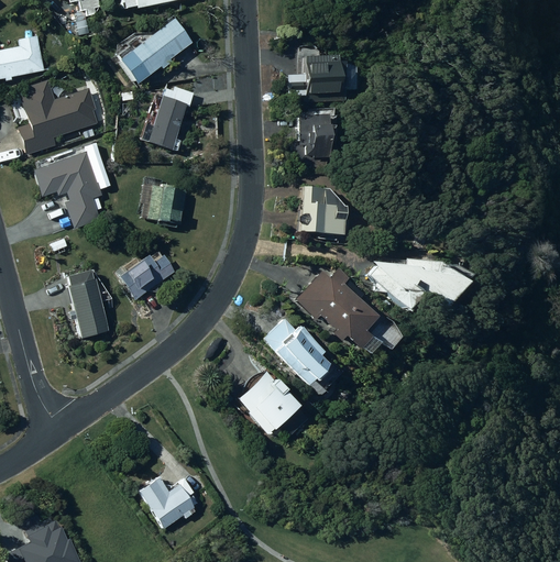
[(72,0),(72,1),(79,0),(83,10),(86,9),(87,14),(97,12),(96,8),(101,6),(99,0),(72,0)]
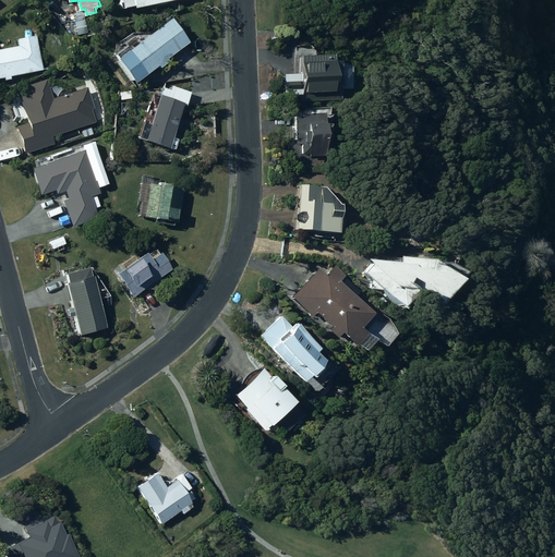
[(170,60),(169,58),(191,40),(173,16),(130,49),(148,73),(159,64),(161,67),(170,60)]
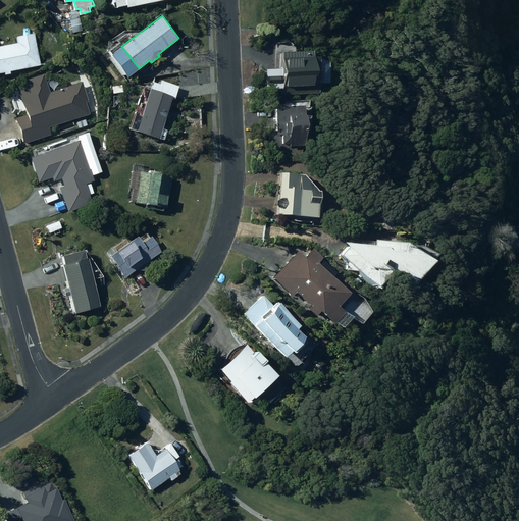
[(18,36),(19,42),(0,46),(0,72),(5,71),(6,73),(11,72),(10,70),(42,64),(36,32),(18,36)]
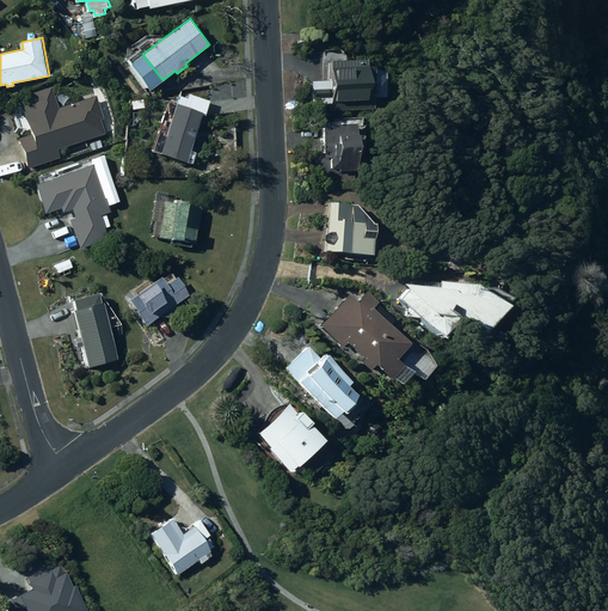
[(332,61),(333,80),(314,80),(315,89),(312,89),(313,97),(315,97),(315,104),(333,104),(333,110),(374,108),(374,84),(387,84),(387,71),(374,71),(374,66),(367,66),(367,60),(332,61)]
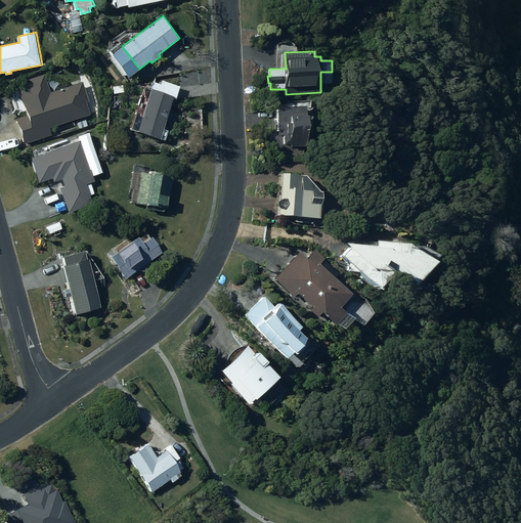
[(28,115),(18,118),(27,143),(53,134),(51,127),(92,114),(88,101),(90,100),(84,81),(51,92),(45,74),(28,79),(29,82),(17,85),(28,115)]
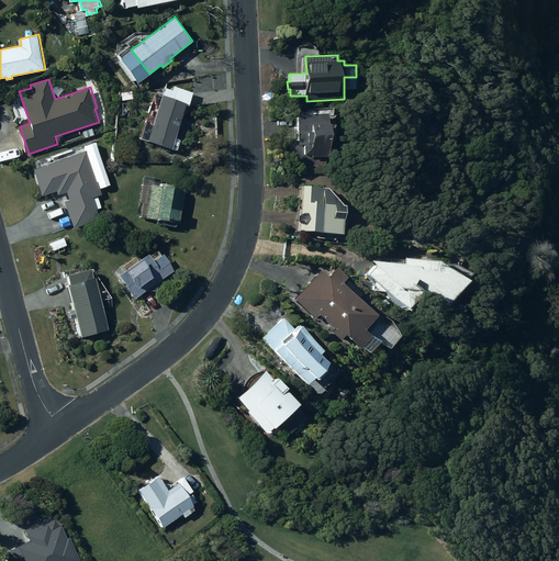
[(163,94),(147,141),(172,148),(178,149),(181,139),(176,137),(187,104),(190,105),(194,92),(175,86),(174,89),(166,87),(164,94),(163,94)]
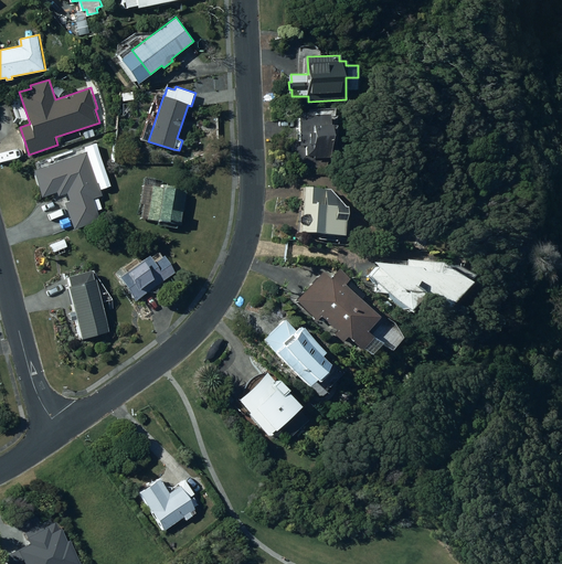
[(135,91),(124,92),(124,100),(136,99),(135,91)]
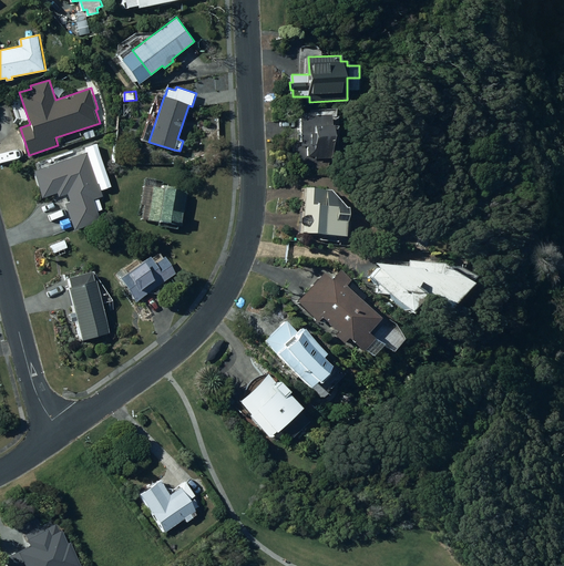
[(300,115),(301,145),(296,145),(296,157),(307,156),(307,164),(315,164),(315,167),(330,166),(330,156),(332,156),(330,114),(314,115),(314,112),(304,113),(304,115),(300,115)]
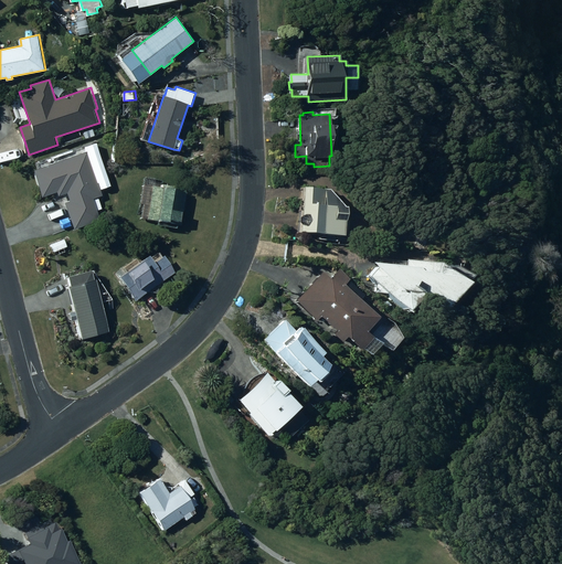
[(98,125),(102,134),(107,131),(105,123),(98,125)]
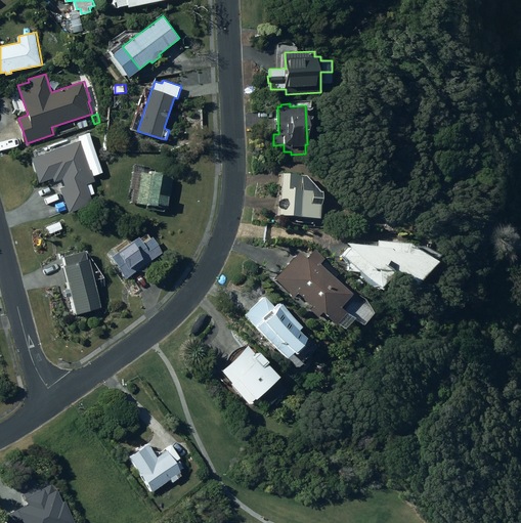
[(87,119),(79,122),(81,128),(90,125),(87,119)]
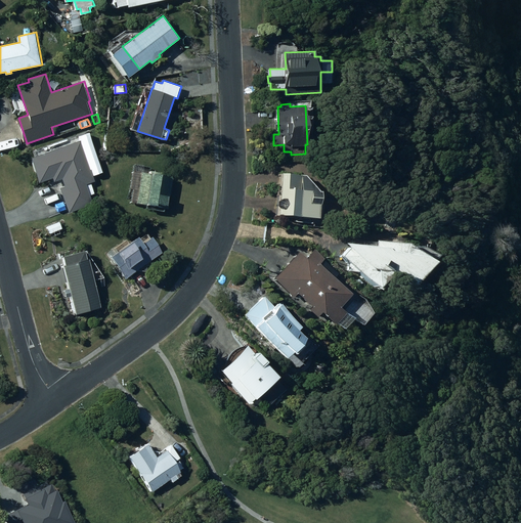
[(79,141),(66,145),(67,147),(55,151),(54,149),(45,154),(45,155),(33,160),(40,179),(54,174),(56,178),(63,175),(69,187),(63,189),(71,209),(90,202),(83,182),(94,179),(90,169),(89,169),(79,141)]
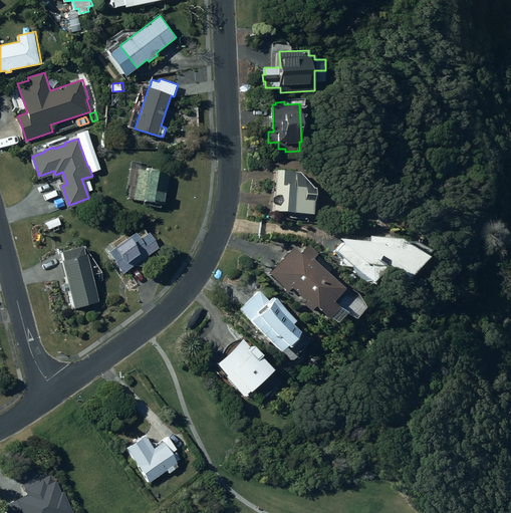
[(147,201),(146,204),(161,207),(162,203),(166,204),(171,174),(158,172),(158,169),(150,168),(149,170),(135,168),(130,198),(147,201)]
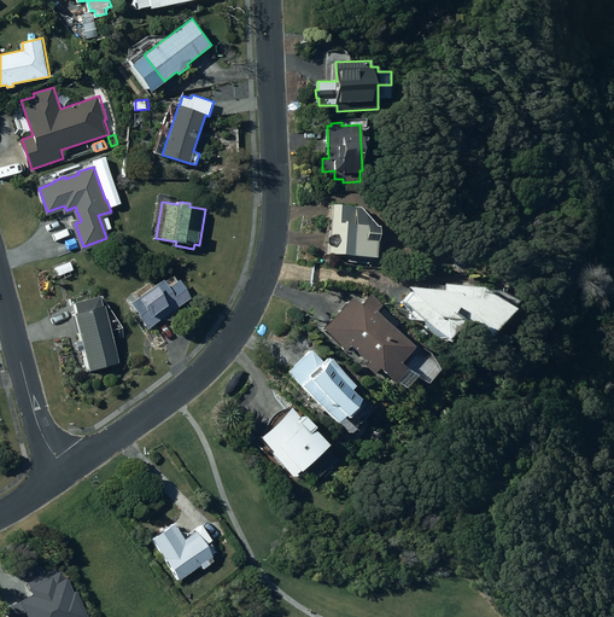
[(328,252),(376,256),(380,225),(378,225),(362,207),(333,204),(328,252)]
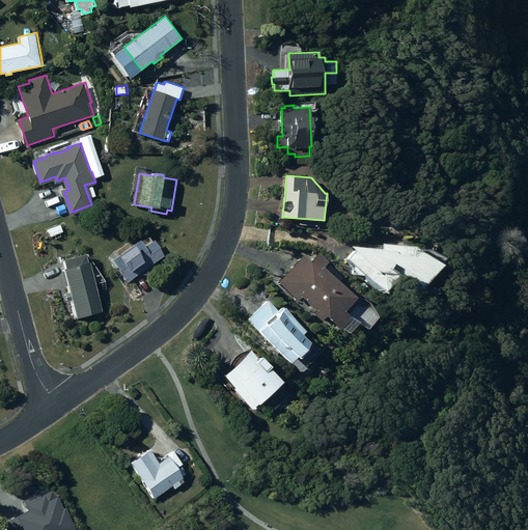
[(61,222),(50,226),(53,232),(64,228),(61,222)]
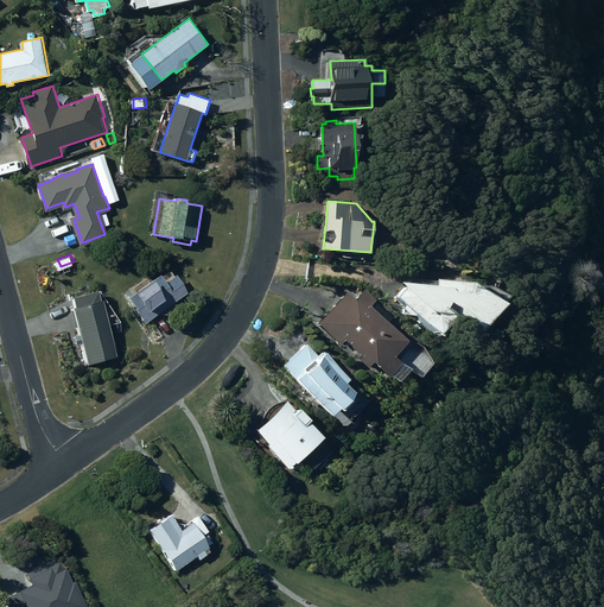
[(161,274),(128,298),(146,323),(190,292),(177,274),(166,282),(161,274)]
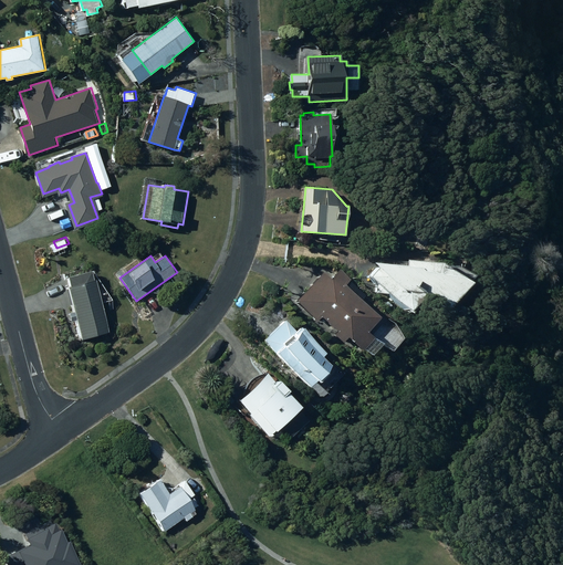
[(378,268),(371,276),(378,283),(377,292),(389,293),(409,311),(425,293),(442,310),(467,282),(444,262),(408,260),(407,265),(372,262),(378,268)]
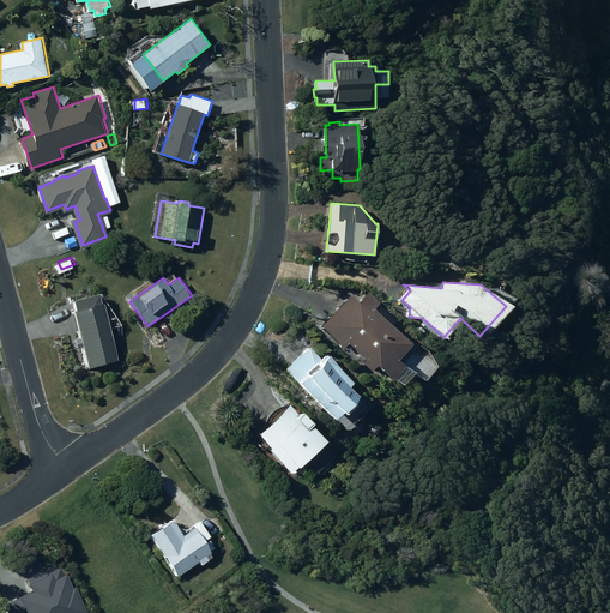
[(380,304),(381,302),(369,292),(360,302),(350,294),(322,325),(326,329),(322,331),(333,341),(336,338),(345,347),(350,342),(368,359),(364,362),(374,370),(379,365),(396,379),(397,378),(404,385),(415,373),(400,360),(415,343),(393,325),(398,320),(380,304)]
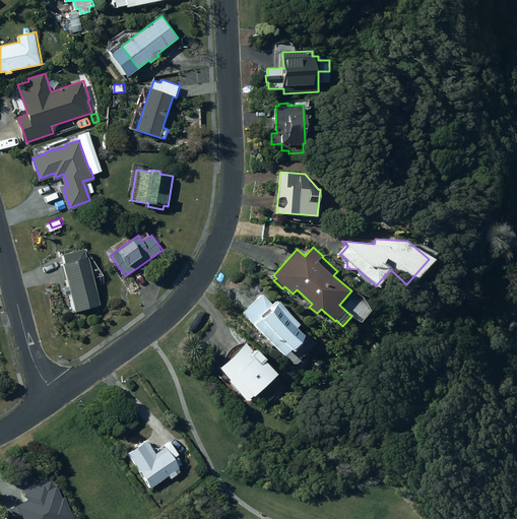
[(64,263),(62,263),(68,286),(65,287),(67,295),(70,294),(75,311),(101,305),(87,257),(85,257),(83,249),(62,255),(64,263)]
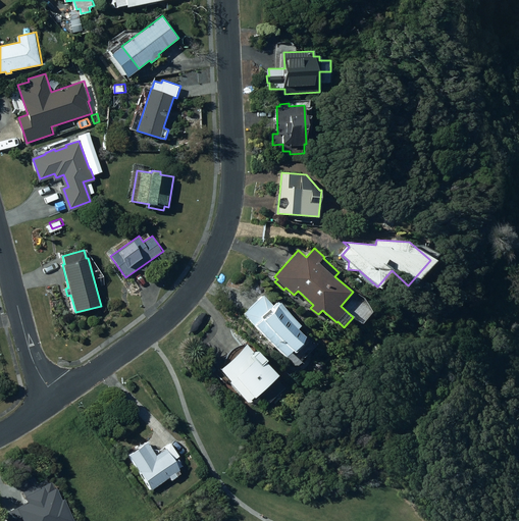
[(247,313),(297,365),(300,362),(291,352),(293,350),(297,354),(305,346),(302,342),(308,336),(300,328),(304,325),(281,302),(280,303),(278,301),(274,305),(265,295),(247,313)]
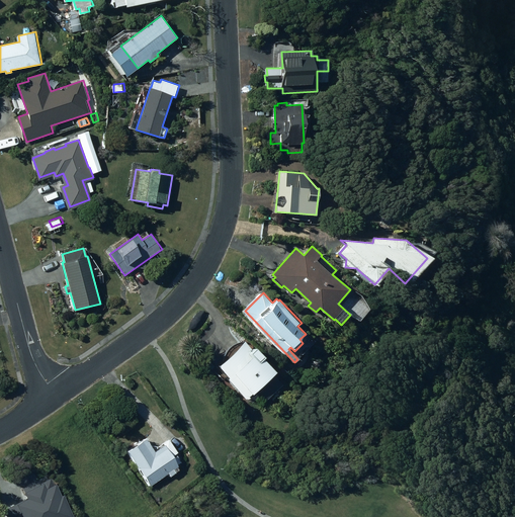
[(230,378),(229,378),(248,399),(276,372),(263,358),(264,358),(255,348),(254,350),(245,341),(219,365),(230,378)]
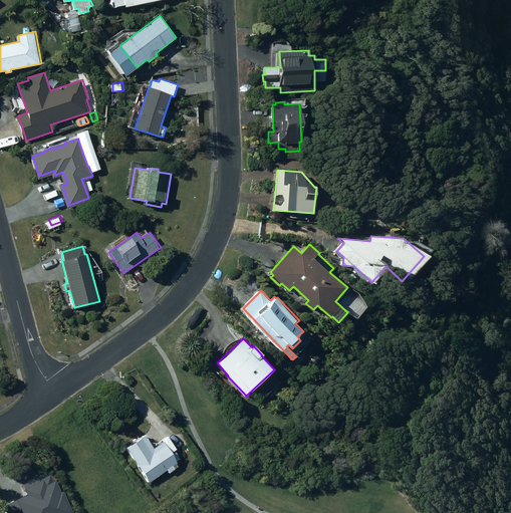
[(144,435),(126,448),(151,481),(169,469),(171,473),(180,466),(177,463),(179,462),(163,441),(154,448),(144,435)]
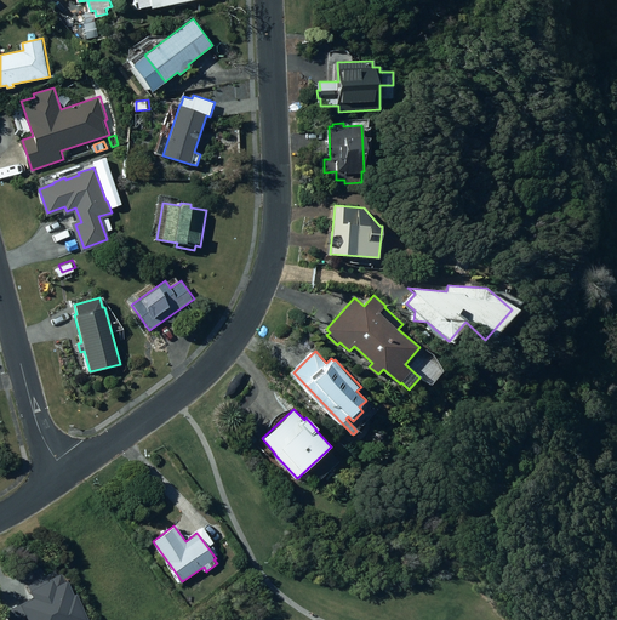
[(46,610),(28,619),(79,619),(76,613),(70,616),(57,591),(40,599),(46,610)]
